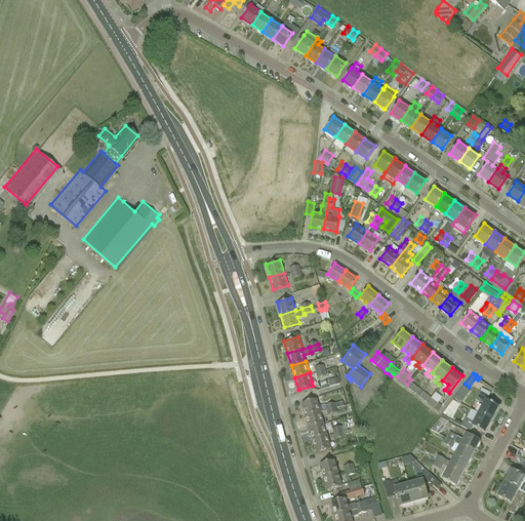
[(338,374),(328,377),(329,384),(340,381),(338,374)]
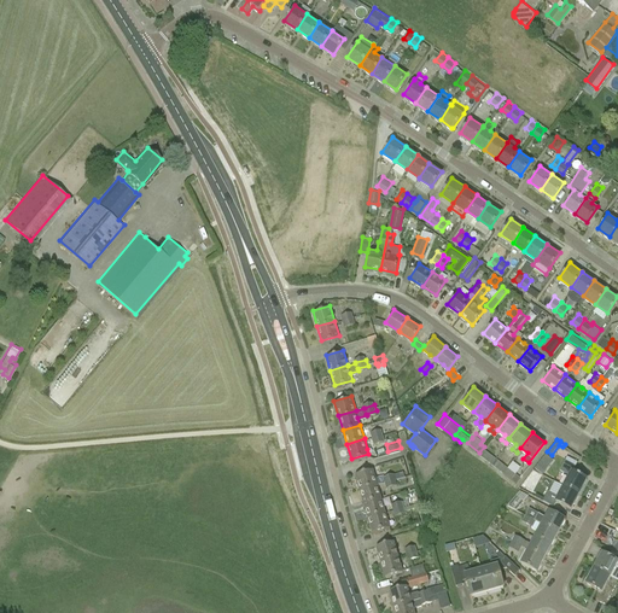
[(484,447),(479,453),(491,461),(495,455),(484,447)]
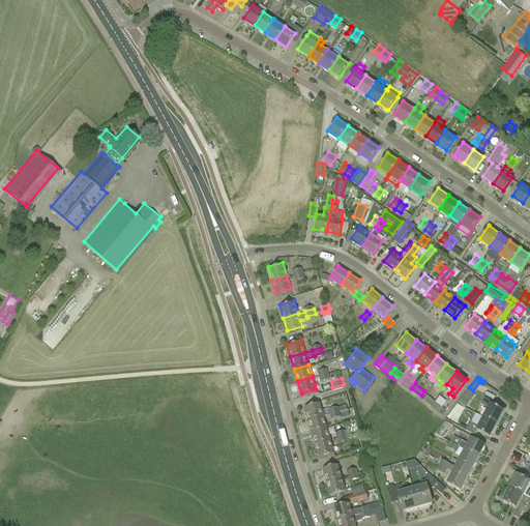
[(424,390),(421,396),(431,404),(435,399),(424,390)]
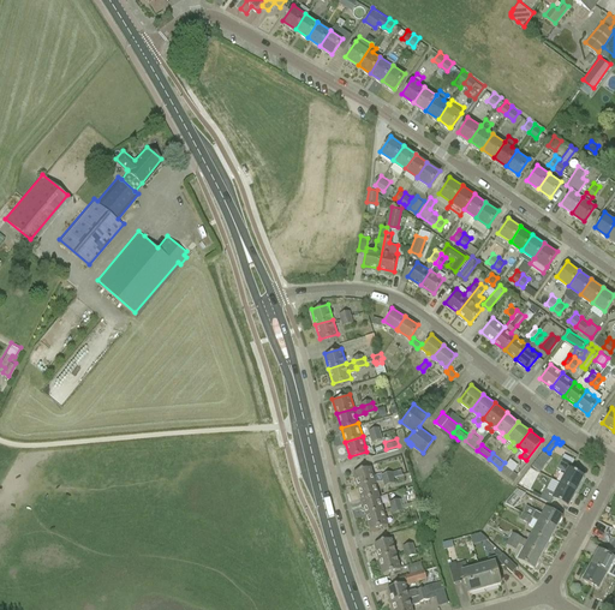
[(562,455),(557,465),(567,470),(561,480),(577,489),(585,474),(571,466),(573,461),(562,455)]
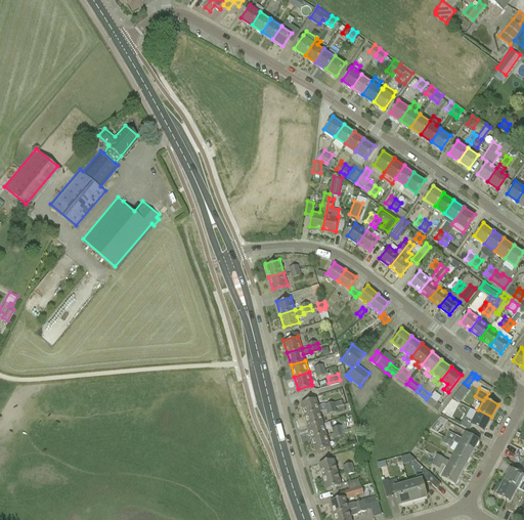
[(453,395),(457,398),(460,399),(463,395),(456,391),(455,392),(453,395)]
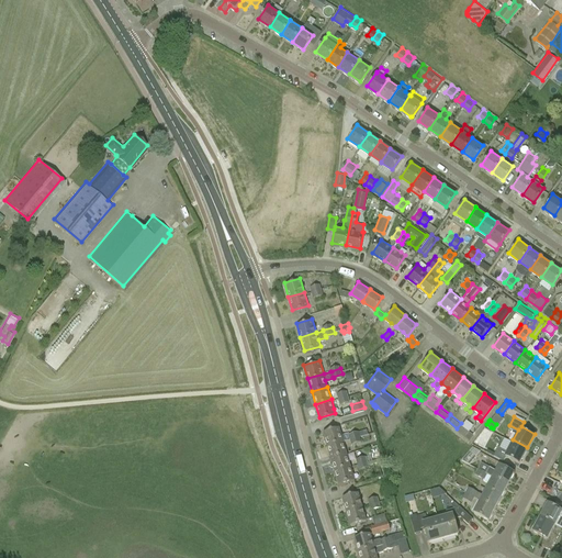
[(473,432),(464,425),(461,423),(457,428),(469,437),(473,432)]
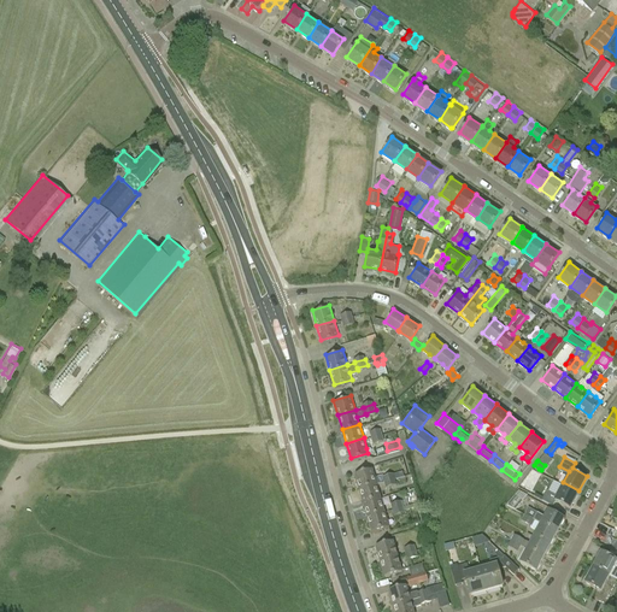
[(359,486),(376,481),(375,475),(372,466),(354,471),(359,486)]
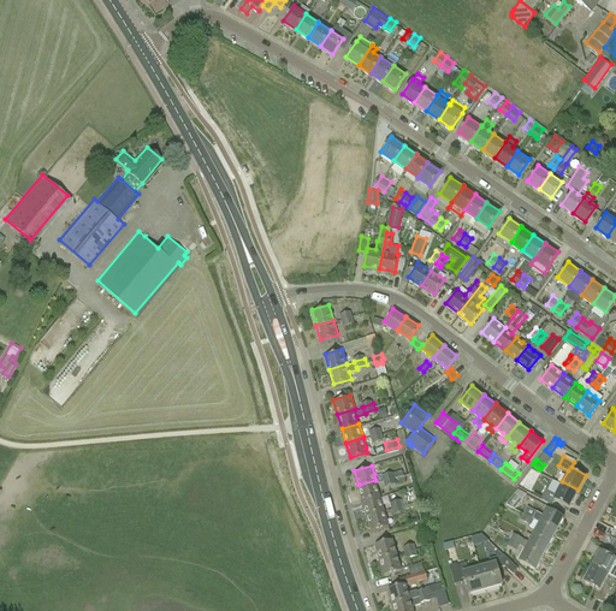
[(383,473),(384,478),(395,475),(403,473),(402,467),(384,473),(383,473)]
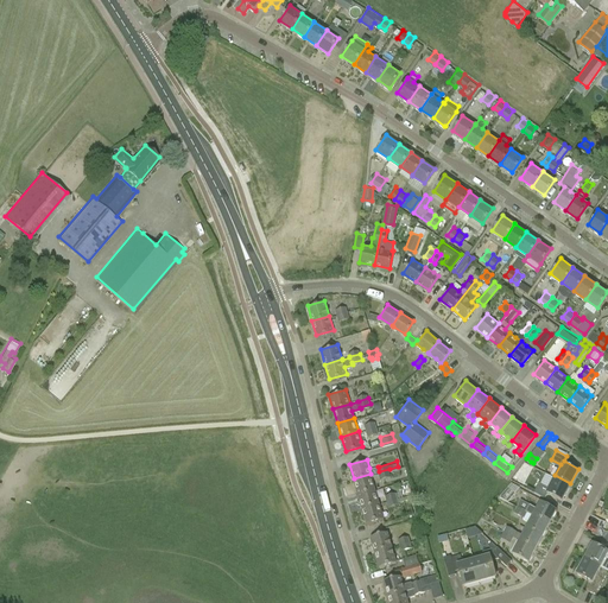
[(390,469),(379,471),(380,478),(391,475),(390,469)]
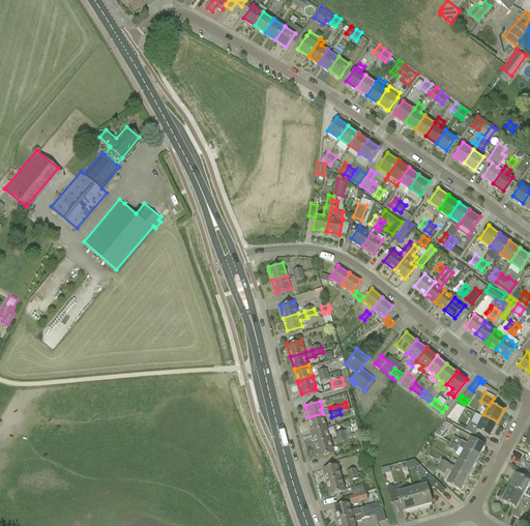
[(312,430),(327,426),(325,420),(323,413),(308,417),(312,430)]
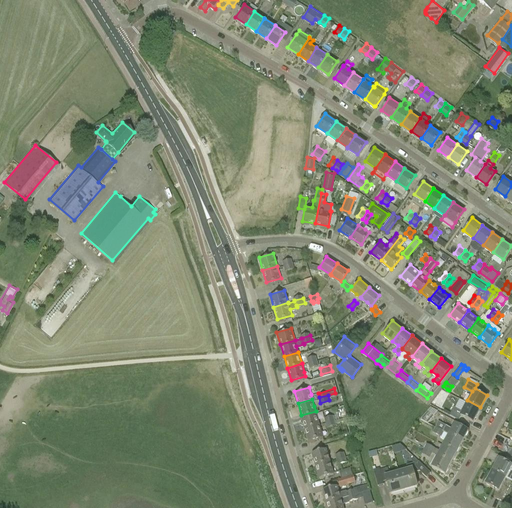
[(461,413),(473,419),(480,407),(467,400),(462,409),(454,405),(451,411),(444,407),(443,409),(459,417),(461,413)]
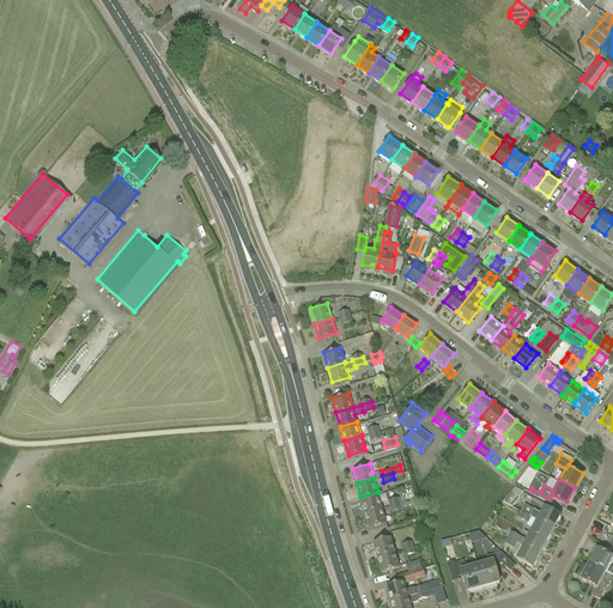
[(519,496),(511,490),(510,491),(504,498),(513,503),(519,496)]
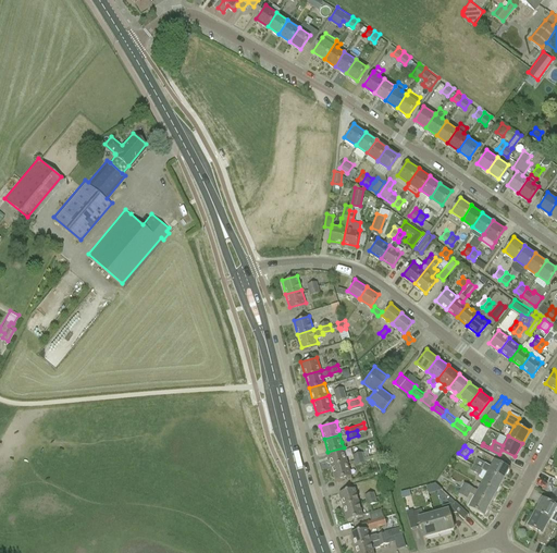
[(331,465),(347,461),(344,447),(327,452),(331,465)]
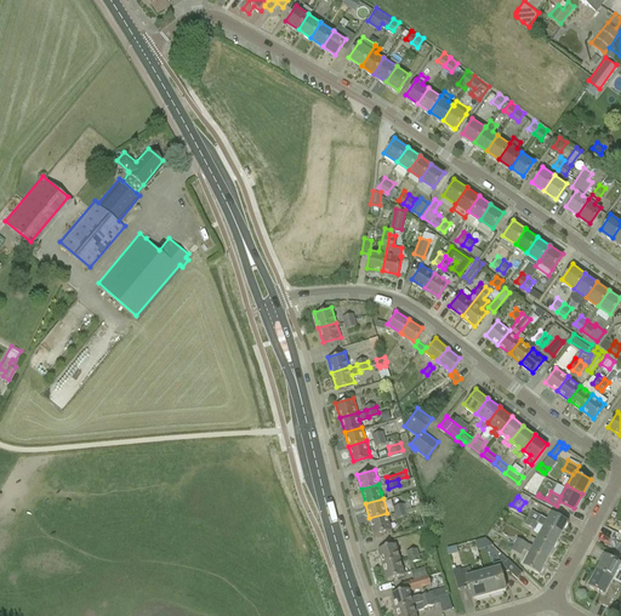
[(536,519),(562,532),(569,519),(568,519),(552,511),(548,517),(540,512),(536,519)]
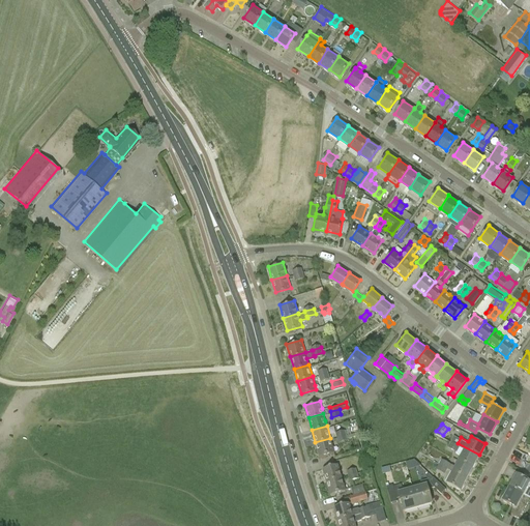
[(319,455),(334,450),(330,438),(315,442),(319,455)]
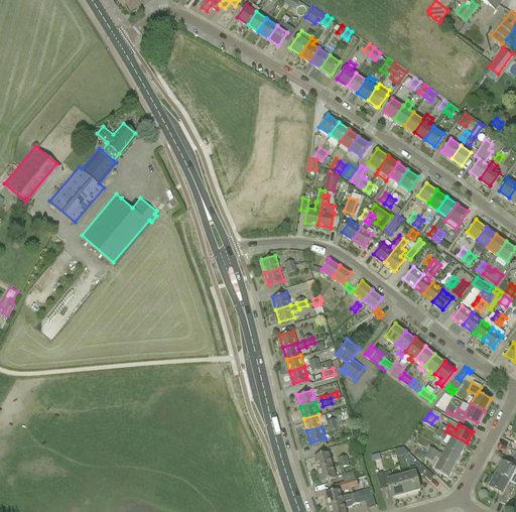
[(467,442),(438,427),(435,432),(444,437),(443,438),(449,441),(446,445),(461,454),(467,442)]
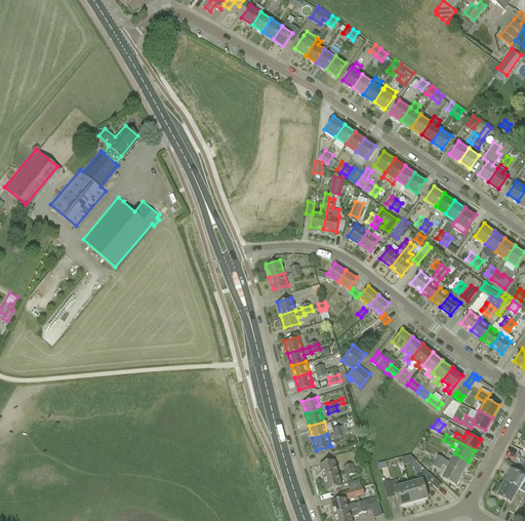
[(469,462),(454,453),(451,459),(437,452),(435,457),(443,462),(448,465),(462,472),(469,462)]
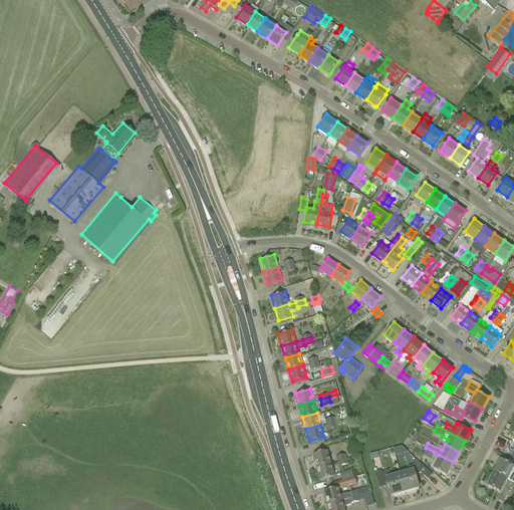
[(327,448),(312,453),(316,465),(331,461),(327,448)]
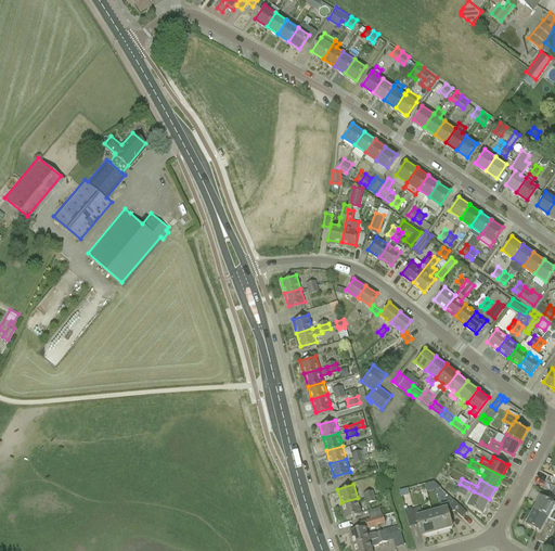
[(468,488),(460,484),(456,488),(465,494),(468,488)]
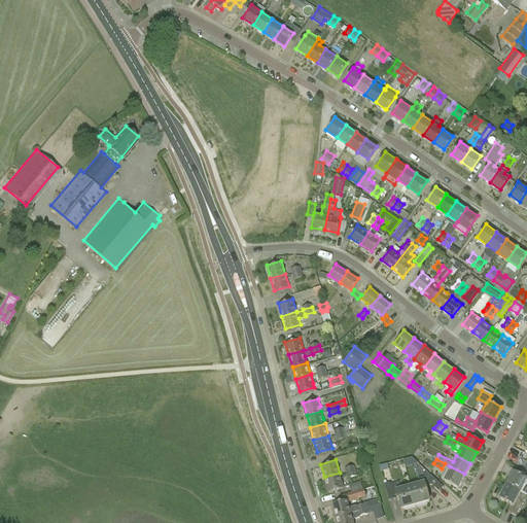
[(458,485),(464,474),(450,466),(445,478),(458,485)]
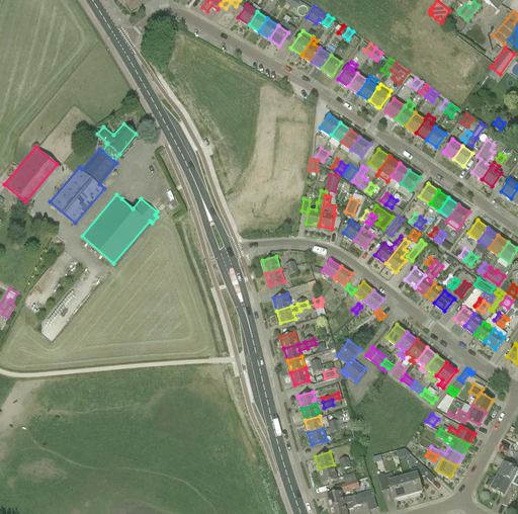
[(422,490),(418,475),(424,474),(431,480),(436,476),(424,463),(419,459),(416,462),(419,465),(411,467),(413,473),(404,475),(409,494),(422,490)]
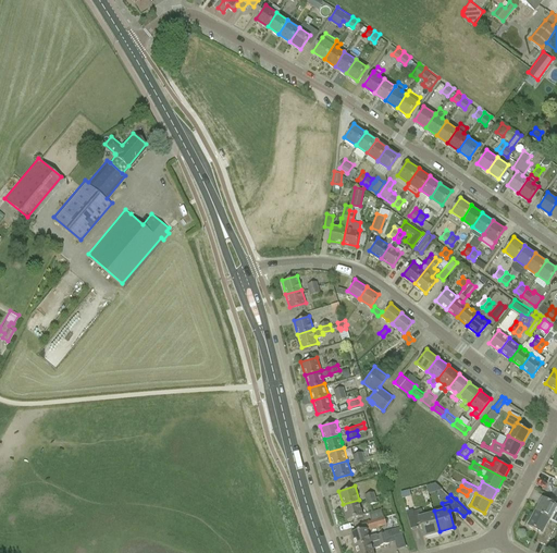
[(543,495),(535,510),(549,517),(555,507),(556,508),(556,502),(556,503),(543,495)]
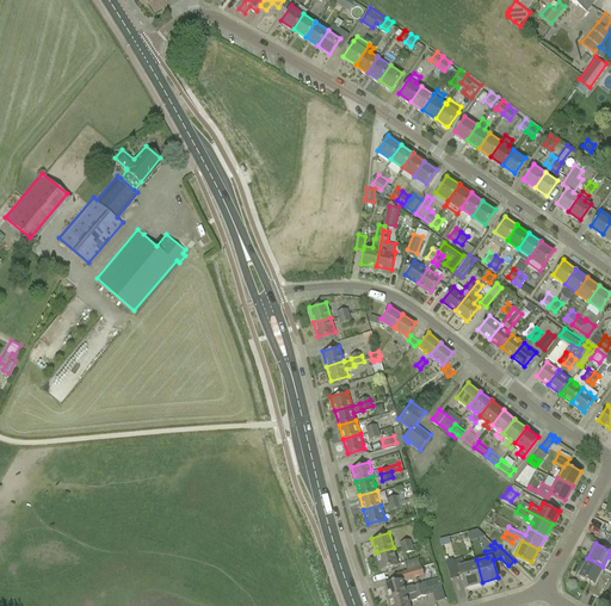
[(381,568),(397,563),(394,548),(376,552),(381,568)]
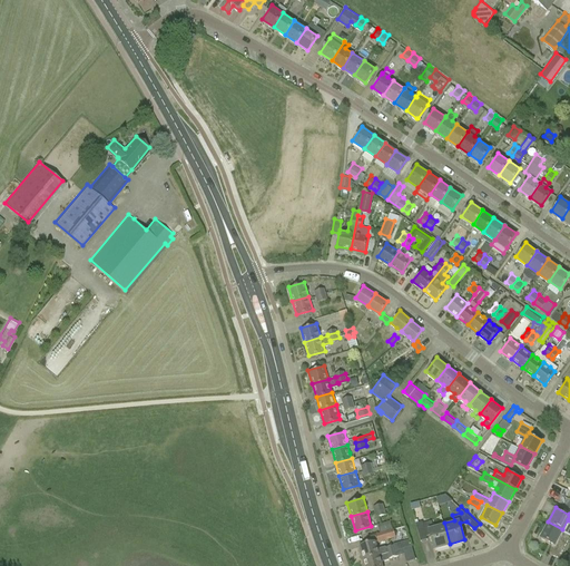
[(391,518),(377,523),(380,530),(393,526),(391,518)]
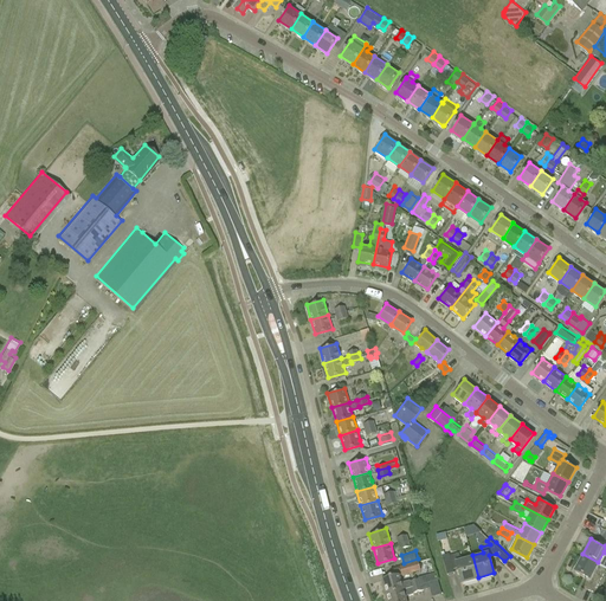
[(455,569),(453,567),(458,566),(463,581),(478,577),(472,555),(461,559),(458,550),(450,553),(449,550),(442,553),(447,572),(455,569)]
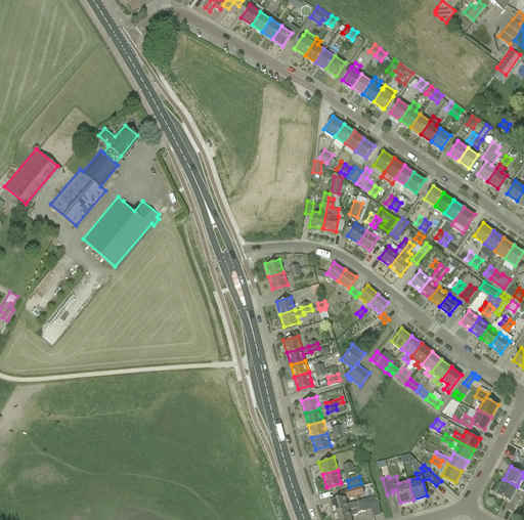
[(496,491),(507,497),(505,506),(513,510),(523,490),(517,486),(504,479),(496,491)]
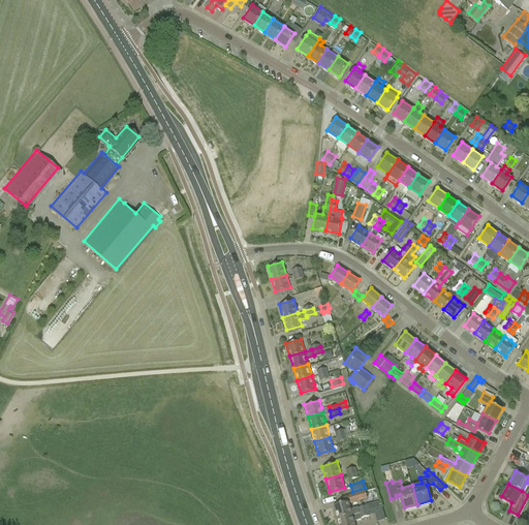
[(366,488),(365,488),(352,492),(349,493),(351,500),(368,496),(366,488)]
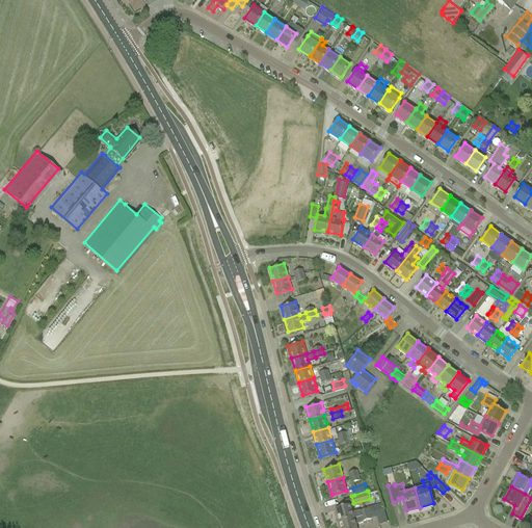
[(384,506),(382,502),(372,505),(369,506),(361,508),(360,507),(352,509),(350,502),(335,507),(339,520),(374,509),(384,506)]
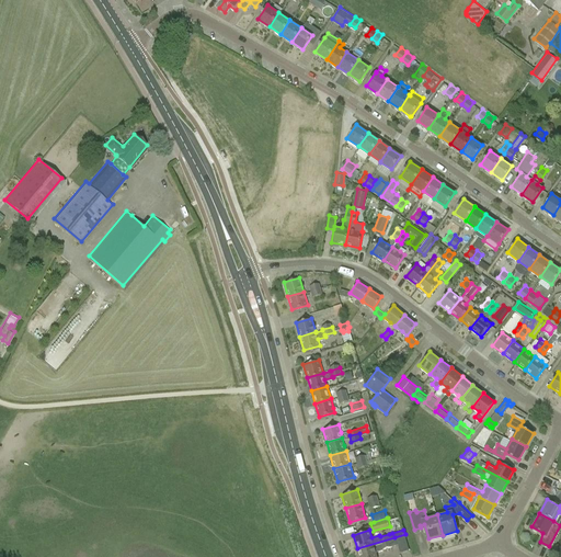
[(405,535),(405,534),(395,537),(357,548),(359,556),(377,556),(375,550),(382,547),(398,543),(400,550),(409,548),(405,535)]
